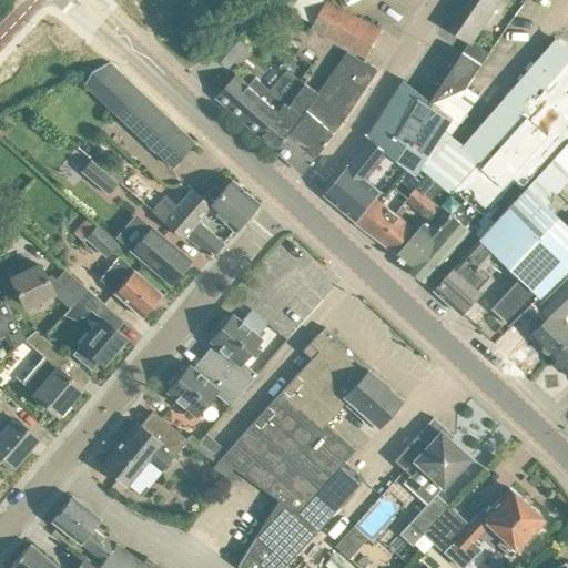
[(382,30),(326,0),(312,28),(367,57),(382,30)]
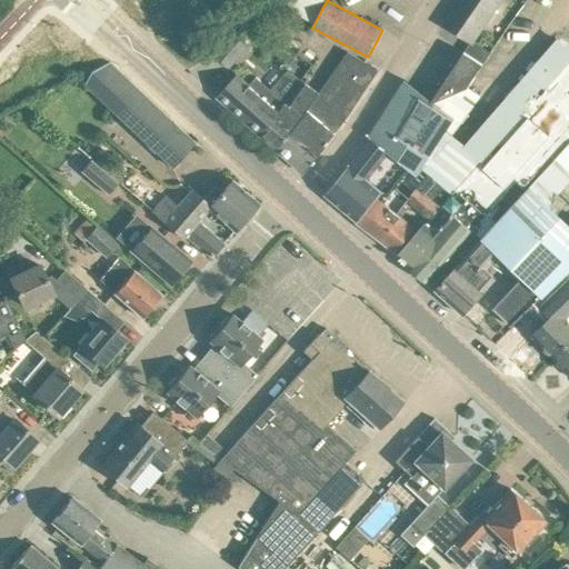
[(460,0),(445,22),(471,41),(466,50),(482,62),(490,51),(473,40),(501,0),(460,0)]
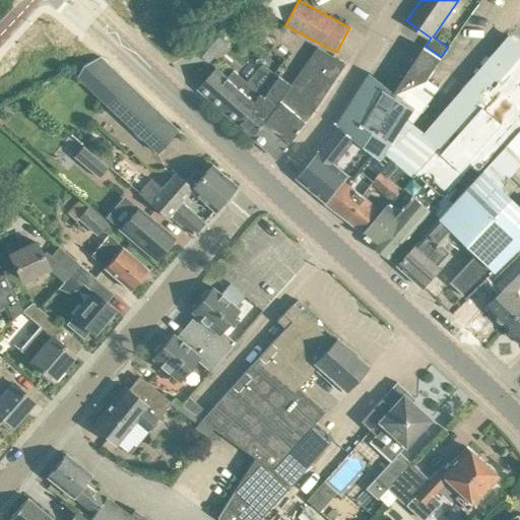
[(212,30),(195,51),(209,63),(226,44),(212,30)]
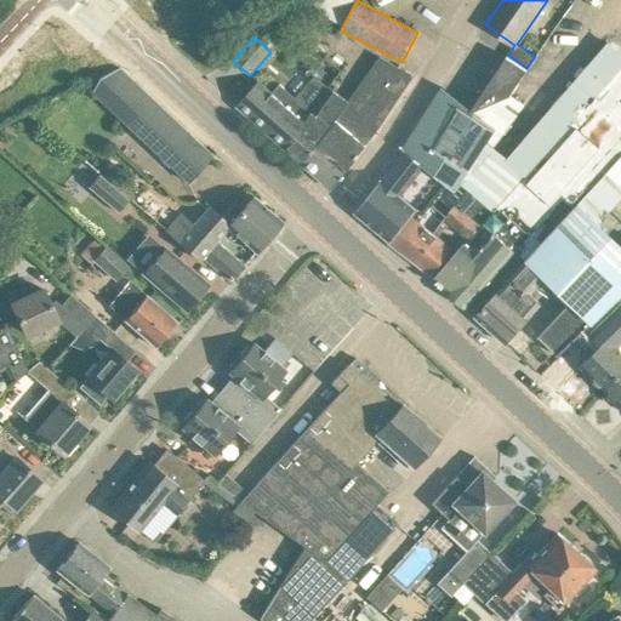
[(484,147),(462,182),(477,195),(495,212),(592,103),(620,69),(620,50),(609,40),(603,47),(507,161),(491,148),(485,143),(484,147)]
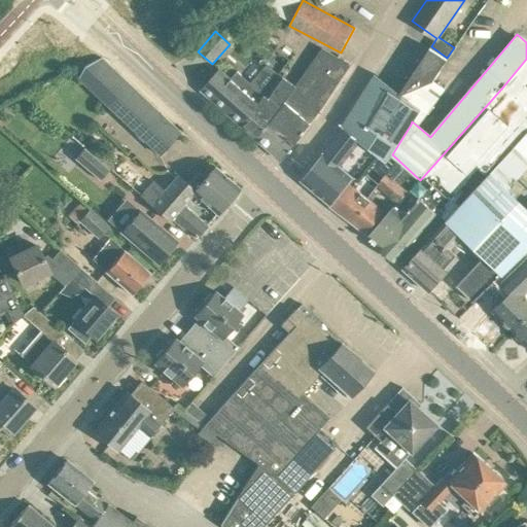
[(431,46),(401,92),(421,107),(412,121),(417,126),(443,93),(428,81),(432,80),(447,58),(431,46)]
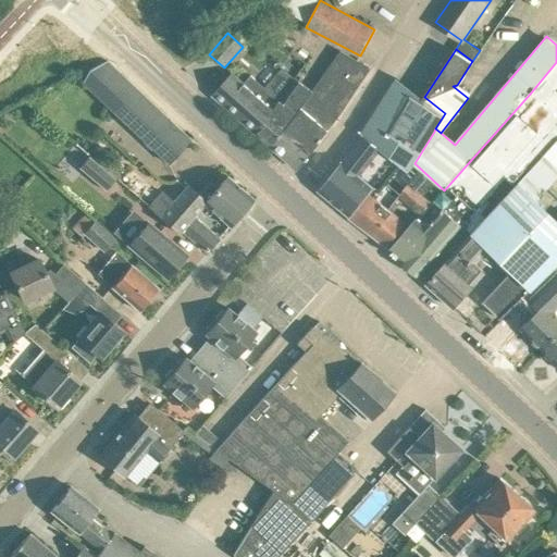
[(338,116),(372,67),(342,50),(313,90),(300,106),(329,130),(338,116)]
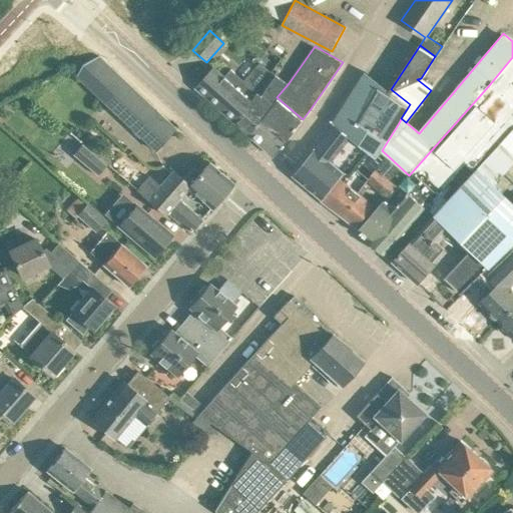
[(176,127),(99,56),(81,64),(76,74),(155,150),(176,127)]
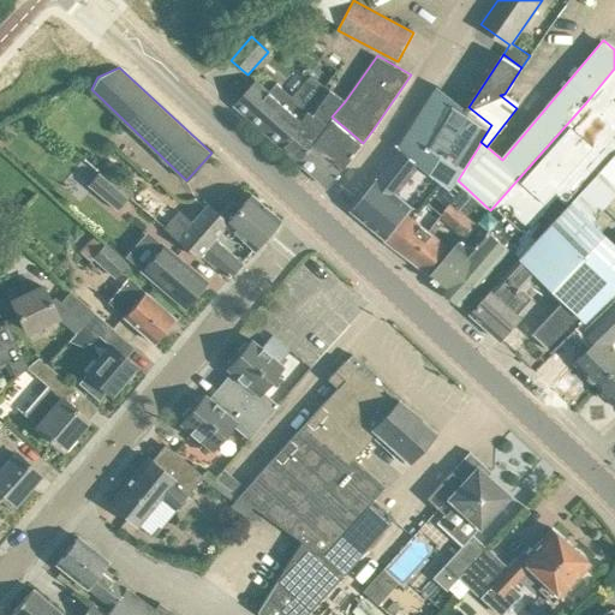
[(309,111),(294,97),(278,83),(269,91),(257,81),(236,105),(282,147),(309,111)]
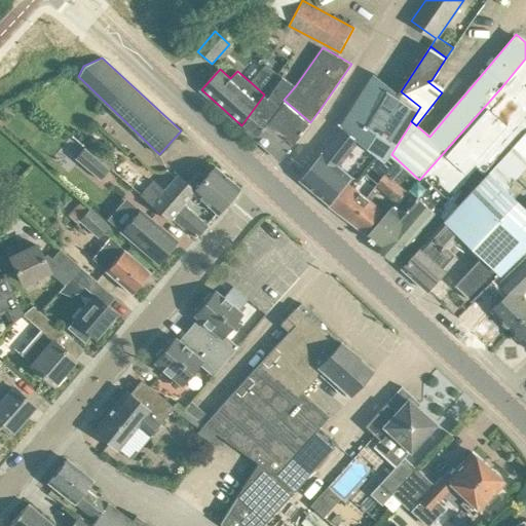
[(284,100),(296,85),(279,73),(264,95),(241,125),(280,160),(304,132),(303,132),(310,122),(284,100)]
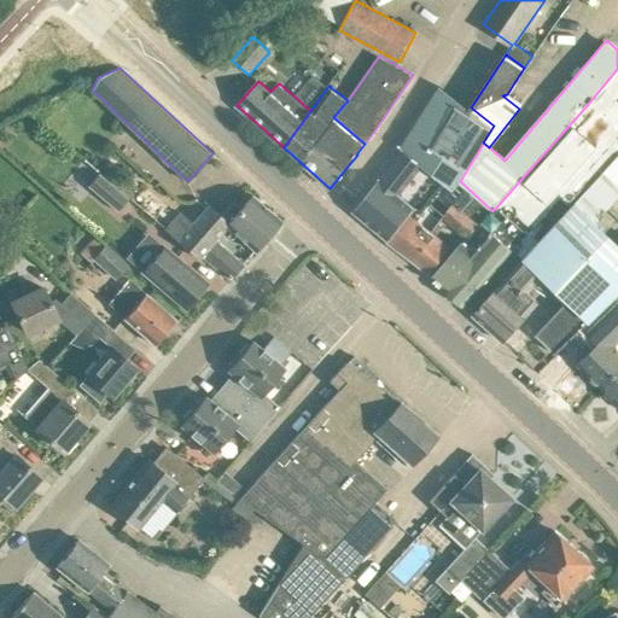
[(366,196),(355,211),(389,239),(386,242),(389,243),(410,216),(417,209),(400,194),(424,164),(454,188),(460,181),(482,146),(483,143),(494,126),(471,108),(470,109),(442,87),(403,149),(366,196)]
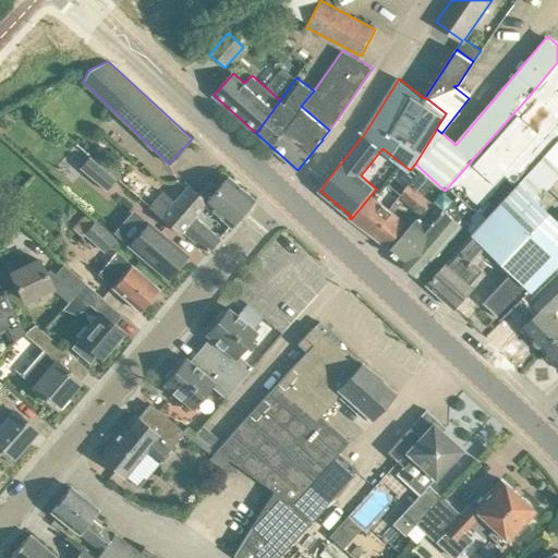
[(404,234),(390,250),(419,277),(477,211),(506,178),(518,189),(557,140),(557,116),(532,93),(445,191),(424,214),(420,219),(419,218),(404,234)]
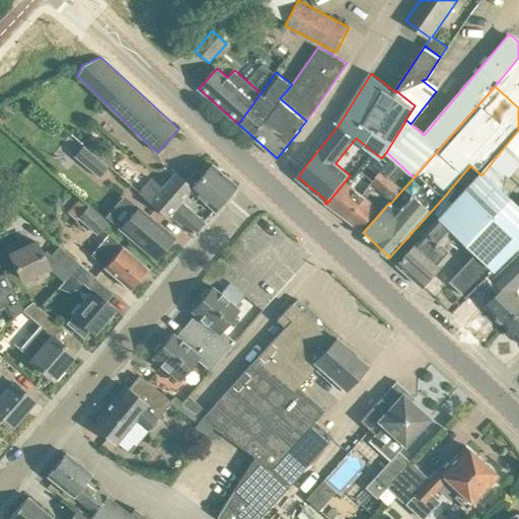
[(466,297),(497,270),(518,247),(518,130),(482,175),(443,217),(441,215),(422,236),(423,237),(397,265),(423,287),(452,253),(443,245),(456,231),(477,251),(450,281),(466,297)]
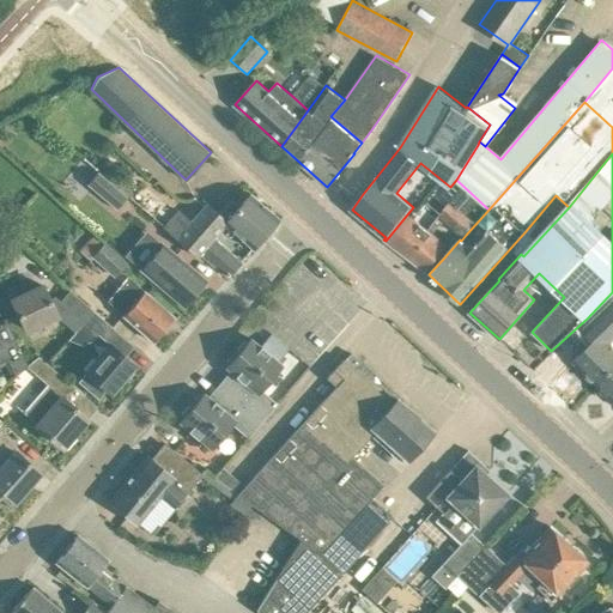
[(127,195),(113,184),(97,171),(86,186),(116,210),(127,195)]
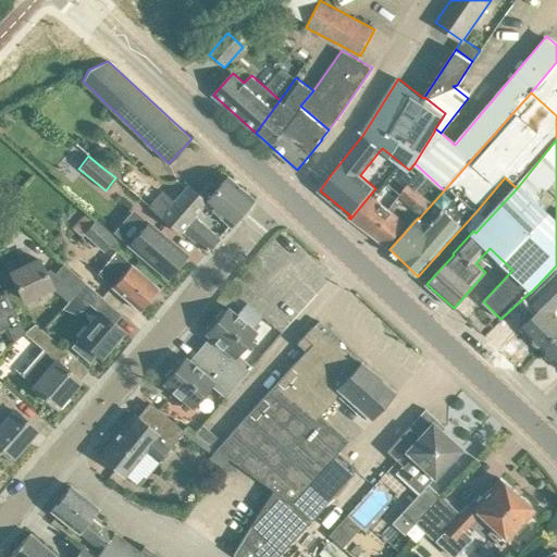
[(410,182),(399,197),(411,208),(413,206),(423,213),(444,190),(428,175),(417,187),(410,182)]
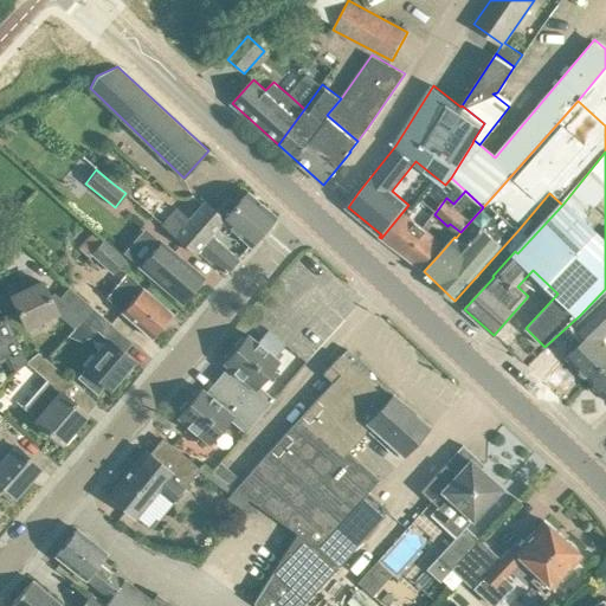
[(198,250),(224,274),(238,258),(211,234),(223,221),(246,242),(245,243),(249,245),(275,216),(247,192),(238,202),(233,199),(227,200),(217,213),(204,201),(188,219),(176,208),(161,225),(194,253),(198,250)]
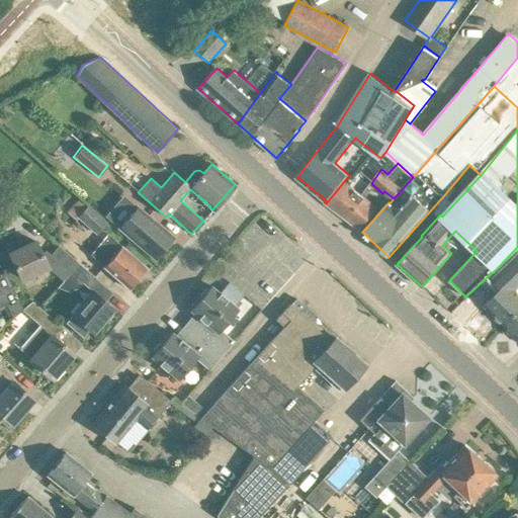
[(344,181),(326,203),(359,230),(372,213),(378,207),(344,181)]
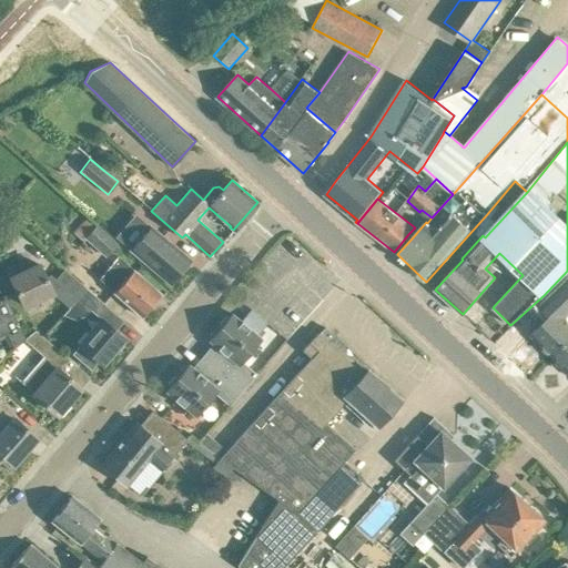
[(98,225),(87,239),(107,256),(119,243),(98,225)]
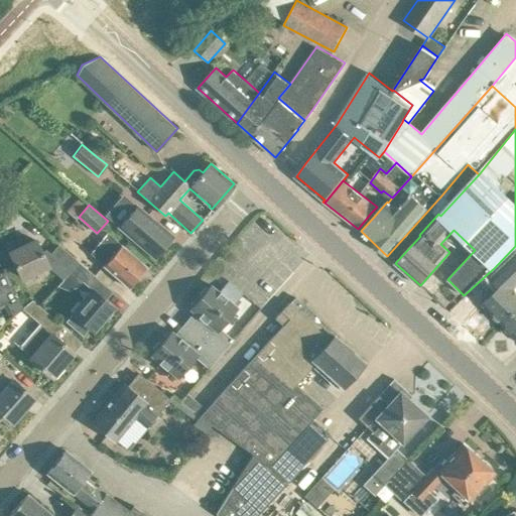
[(173,236),(139,207),(138,206),(120,227),(132,236),(131,237),(155,258),(173,236)]
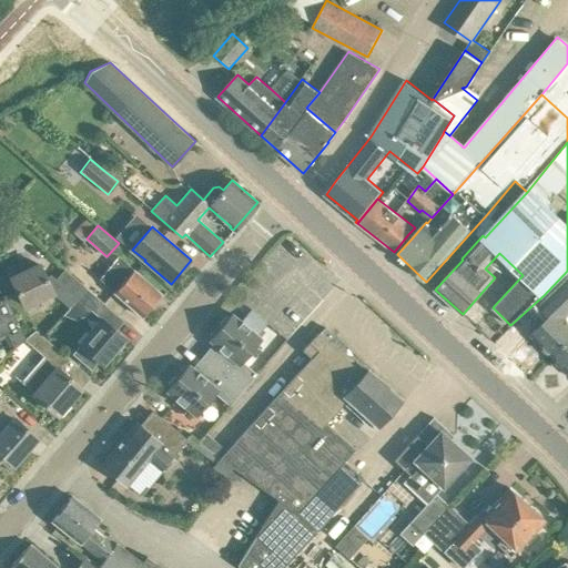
[(162,294),(134,270),(119,256),(100,280),(114,292),(142,316),(162,294)]
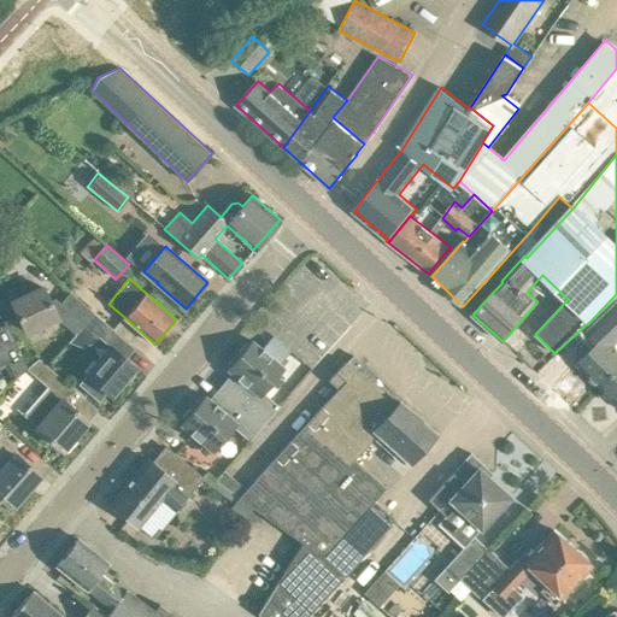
[(43,287),(12,301),(27,333),(57,318),(75,334),(81,328),(83,324),(94,313),(70,292),(60,303),(56,298),(54,299),(50,301),(43,287)]
